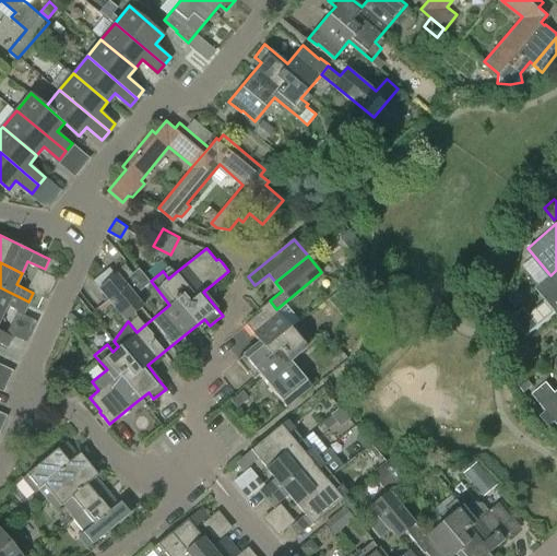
[(117,273),(99,286),(128,321),(137,332),(145,324),(134,312),(143,305),(134,294),(135,293),(125,280),(133,272),(127,263),(116,272),(117,273)]
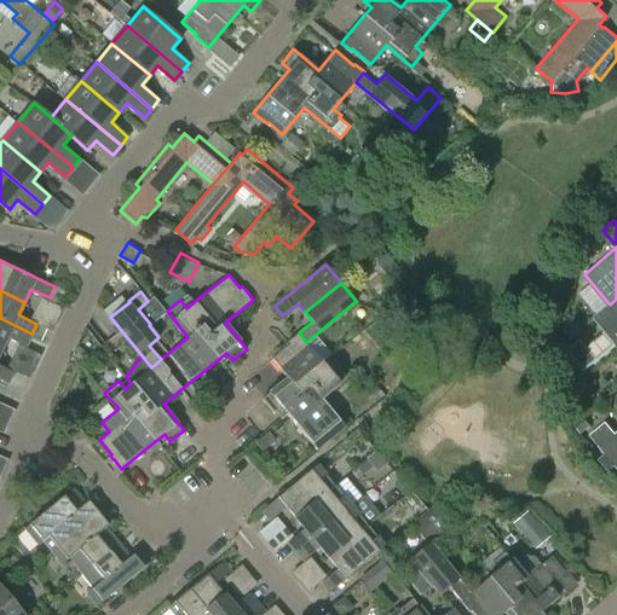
[(167,311),(155,296),(148,301),(138,309),(150,324),(167,311)]
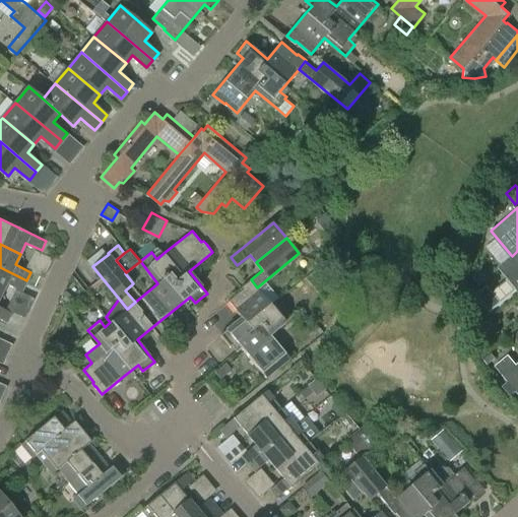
[(490,284),(477,294),(492,311),(517,292),(517,251),(512,256),(511,255),(499,265),(510,278),(495,291),(490,284)]
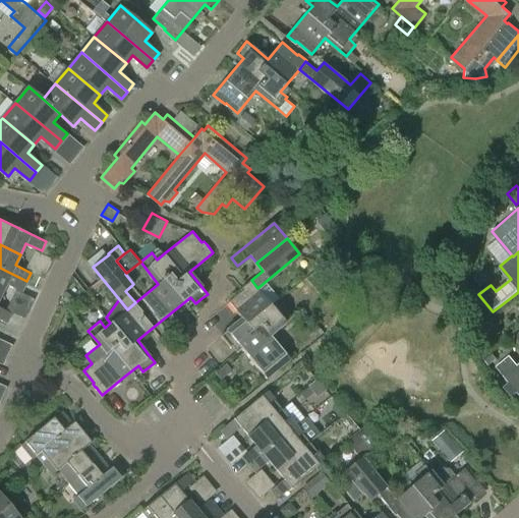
[(26,281),(0,268),(0,293),(4,295),(5,295),(2,293),(6,283),(21,291),(26,281)]
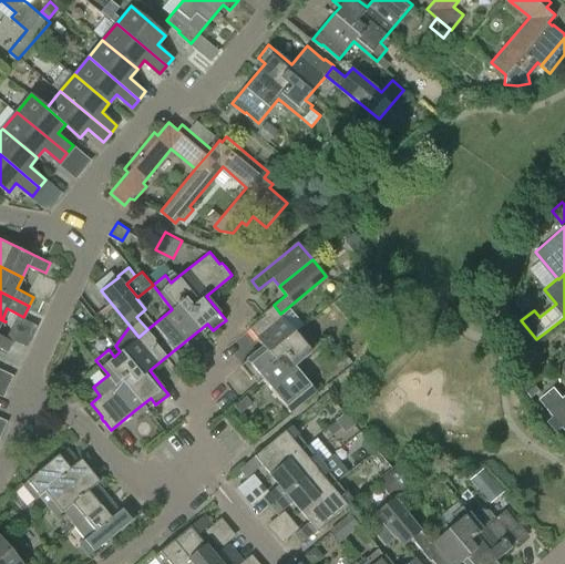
[(243,363),(240,365),(252,378),(258,372),(269,386),(290,411),(302,401),(301,400),(315,389),(295,365),(318,345),(308,332),(301,339),(289,325),(280,314),(274,305),(273,305),(263,313),(265,315),(249,328),(264,346),(243,363)]
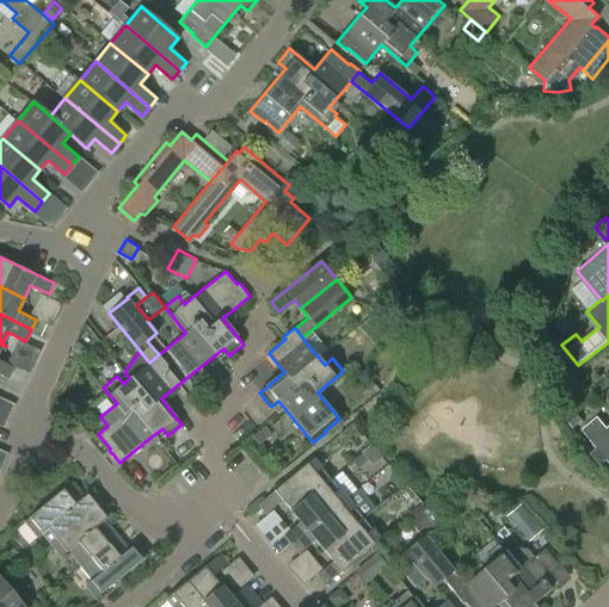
[(79,340),(72,350),(81,357),(88,347),(79,340)]
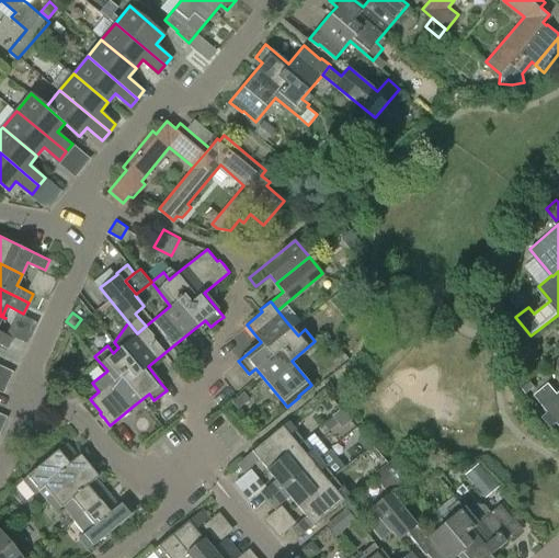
[(4,319),(4,318),(0,316),(0,342),(8,346),(12,337),(0,330),(0,319),(1,317),(4,319)]
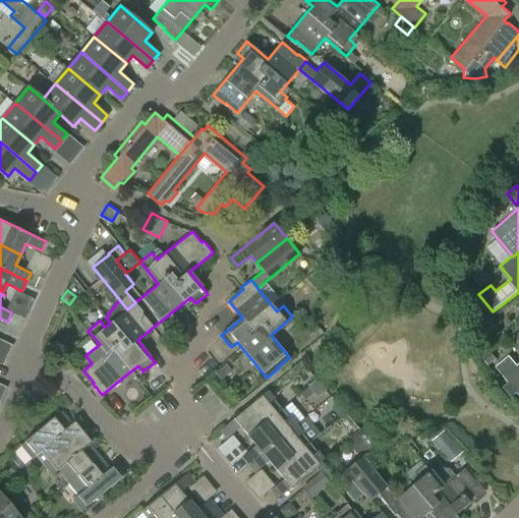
[(94,326),(89,319),(82,324),(88,331),(94,326)]
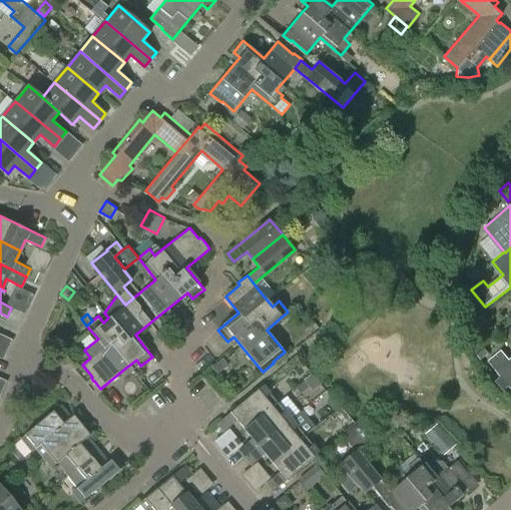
[(489,351),(484,345),(476,351),(482,358),(489,351)]
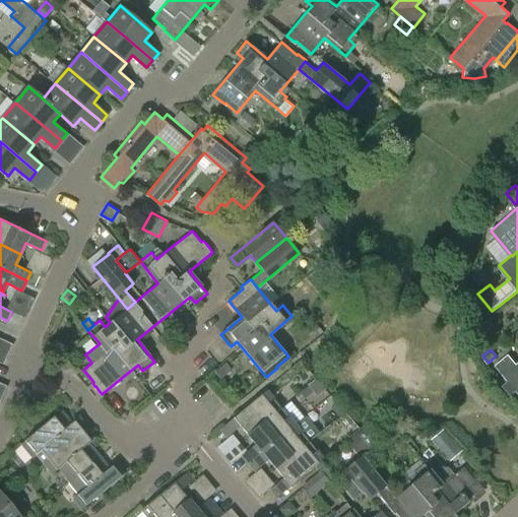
[(510,352),(496,365),(509,380),(504,385),(512,395),(517,390),(517,362),(510,352)]
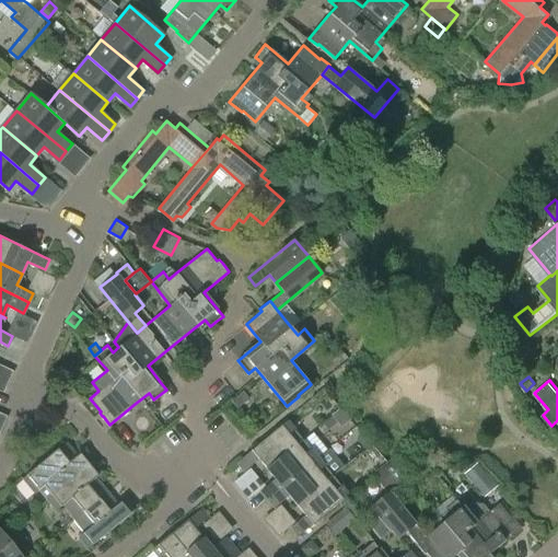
[(240,407),(251,397),(245,391),(233,399),(240,407)]
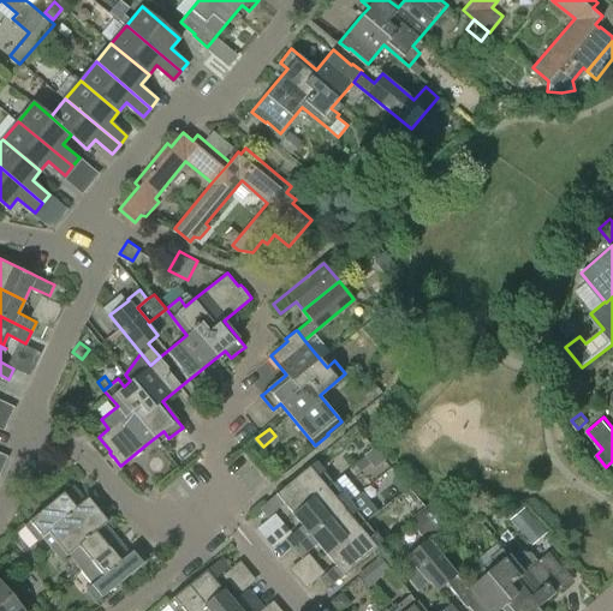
[(285,503),(293,514),(333,481),(316,461),(261,505),(269,515),(285,503)]
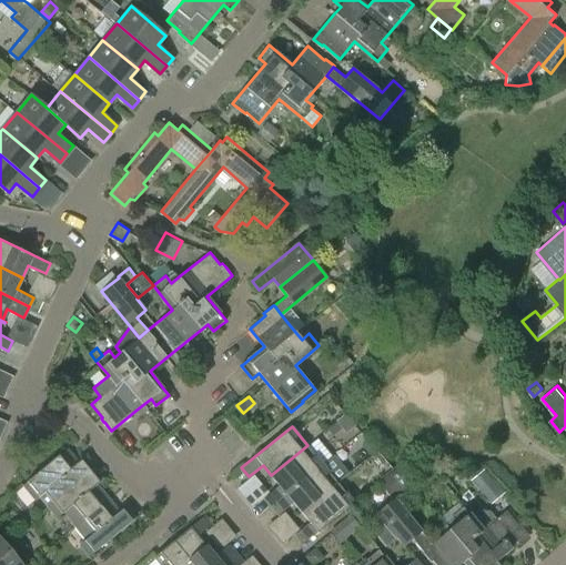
[(265,497),(272,505),(322,463),(307,445),(271,475),(279,485),(265,497)]
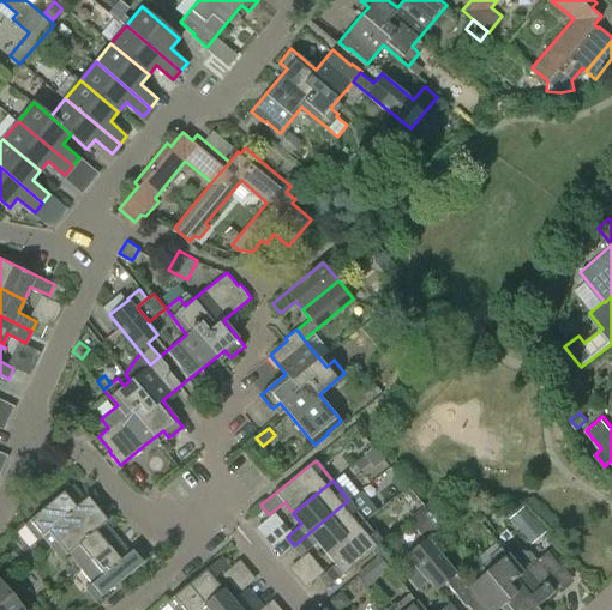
[(52,545),(102,503),(93,493),(85,497),(73,483),(25,523),(39,538),(43,535),(52,545)]
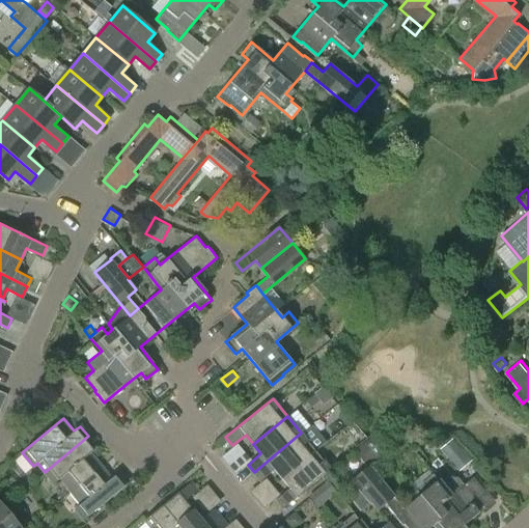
[(282,478),(315,450),(327,441),(312,424),(301,433),(254,472),(260,480),(274,469),(282,478)]
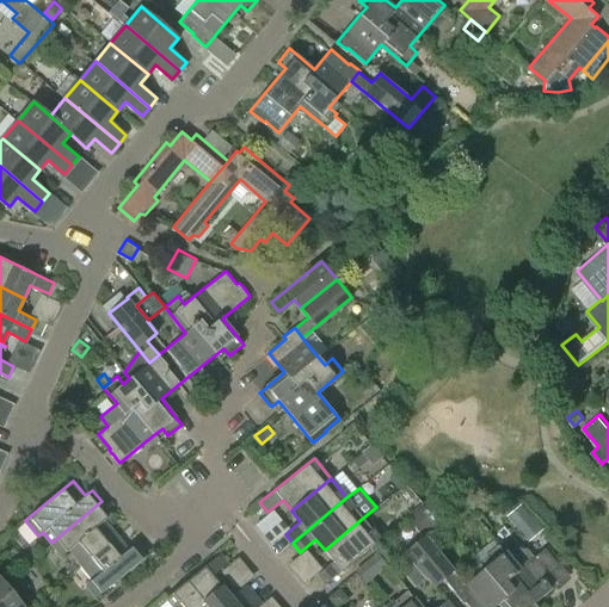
[(529,538),(546,524),(523,499),(506,513),(529,538)]
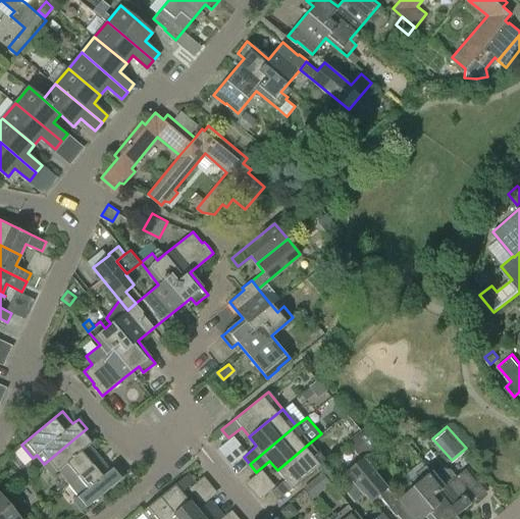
[(364,427),(348,442),(361,458),(377,444),(364,427)]
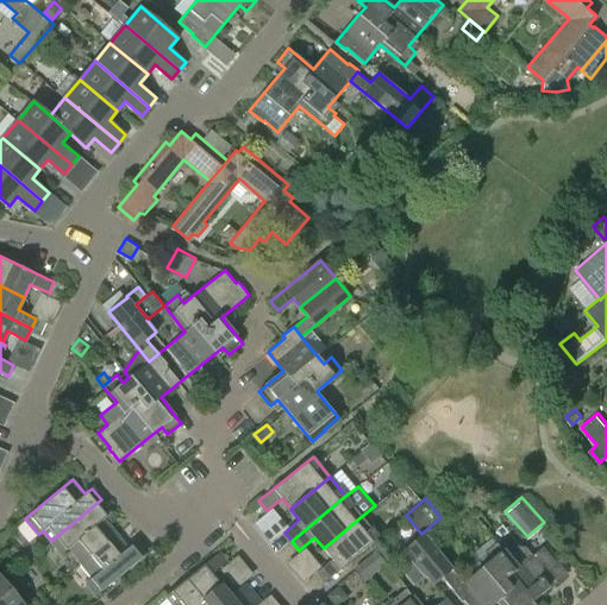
[(69,547),(80,561),(117,531),(105,517),(112,512),(101,499),(51,541),(62,554),(69,547)]
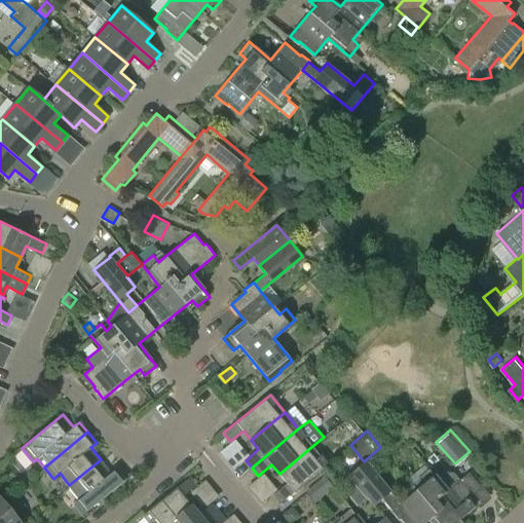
[(312,446),(279,474),(287,483),(273,494),(281,502),(327,463),(312,446)]
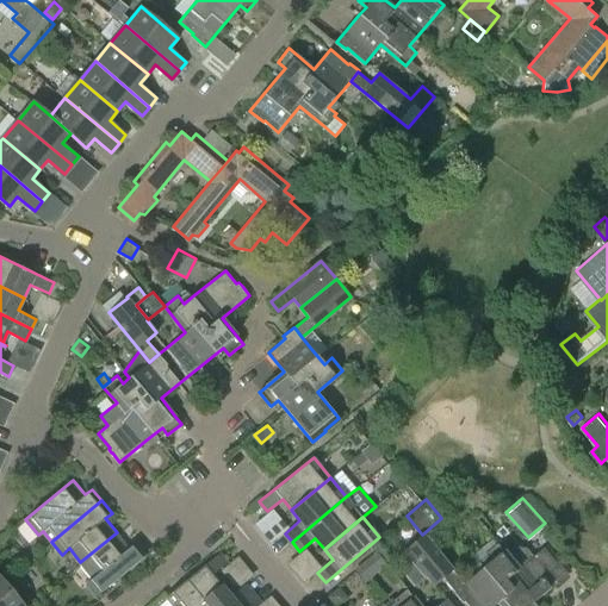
[(129,548),(117,532),(80,562),(74,568),(75,569),(81,563),(93,578),(86,583),(97,595),(147,555),(136,543),(129,548)]
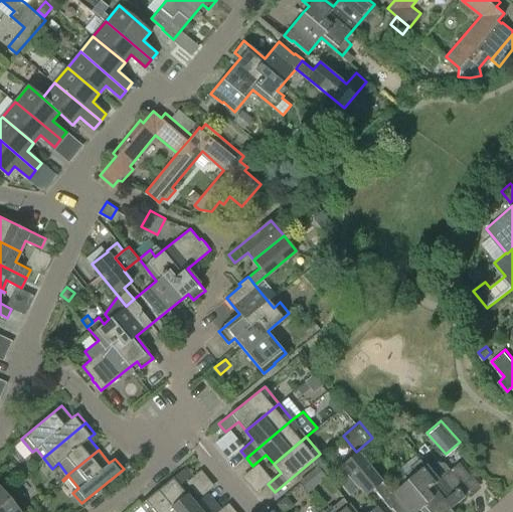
[(357,451),(342,464),(348,473),(360,487),(366,494),(374,488),(383,499),(391,492),(357,451)]
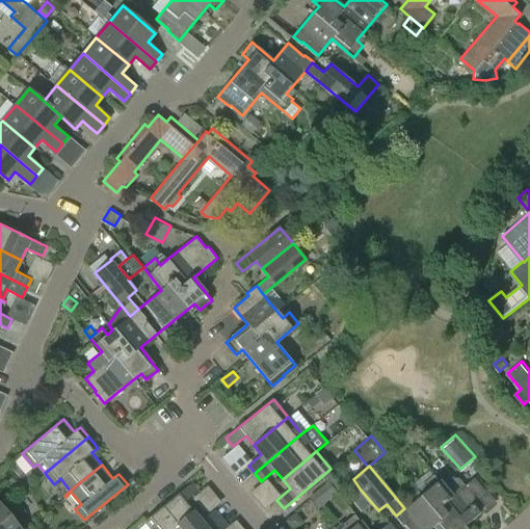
[(404,508),(396,516),(403,525),(404,524),(408,528),(428,528),(434,525),(438,528),(460,528),(472,520),(496,500),(485,488),(484,490),(474,477),(465,485),(458,478),(451,477),(443,484),(433,474),(422,483),(427,490),(422,495),(404,508)]
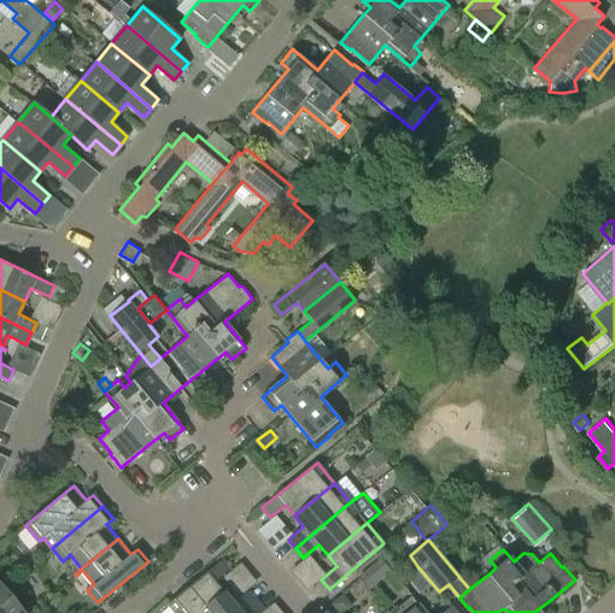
[(359,576),(368,584),(388,567),(380,558),(359,576)]
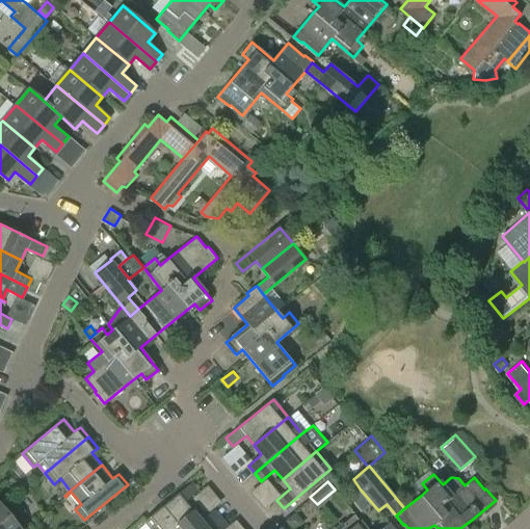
[(146,522),(152,528),(170,528),(193,511),(185,502),(199,491),(192,482),(138,527),(139,527),(146,522)]
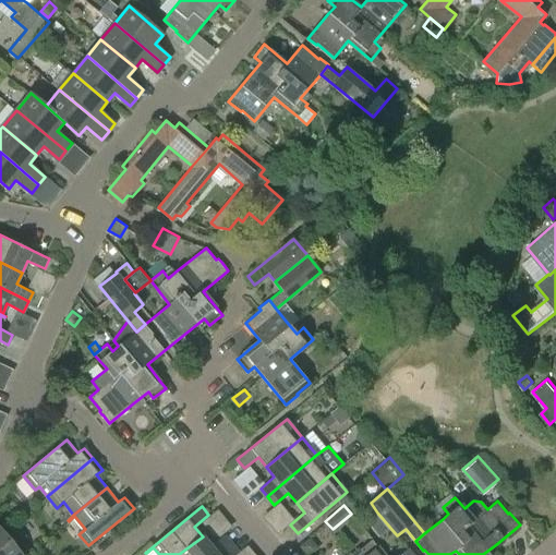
[(390,528),(377,513),(367,520),(381,535),(390,528)]
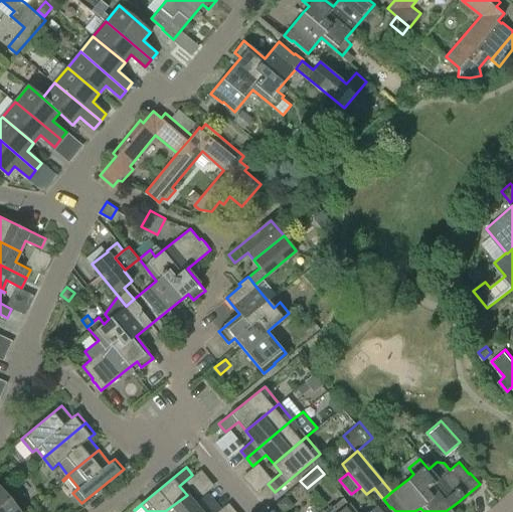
[(0,511),(20,511),(0,487),(0,511)]
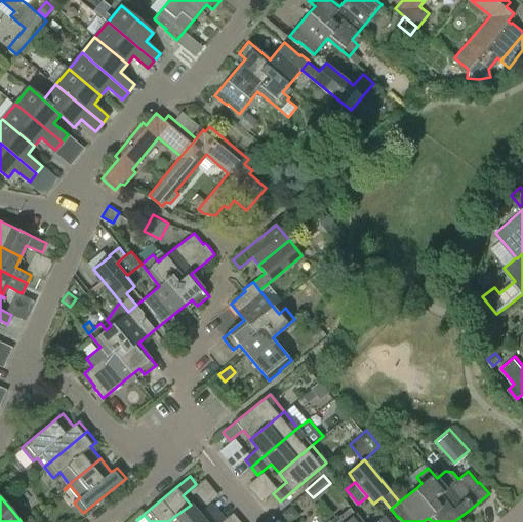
[(168,521),(203,521),(217,511),(211,503),(198,514),(191,505),(168,521)]
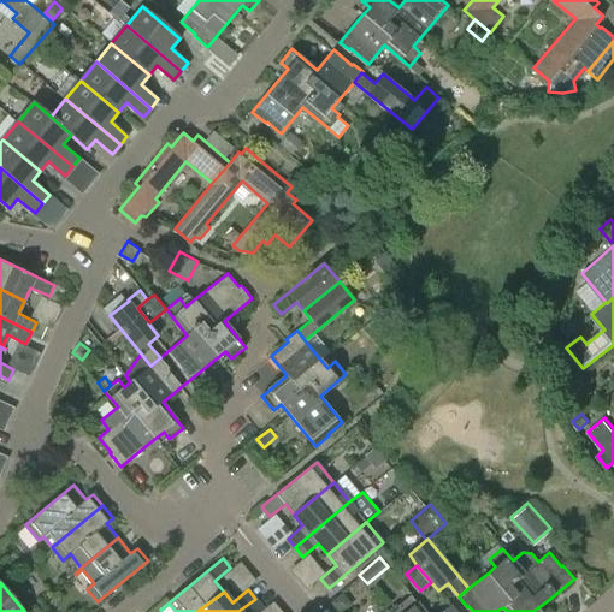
[(344,590),(331,600),(341,611),(344,611),(355,604),(344,590)]
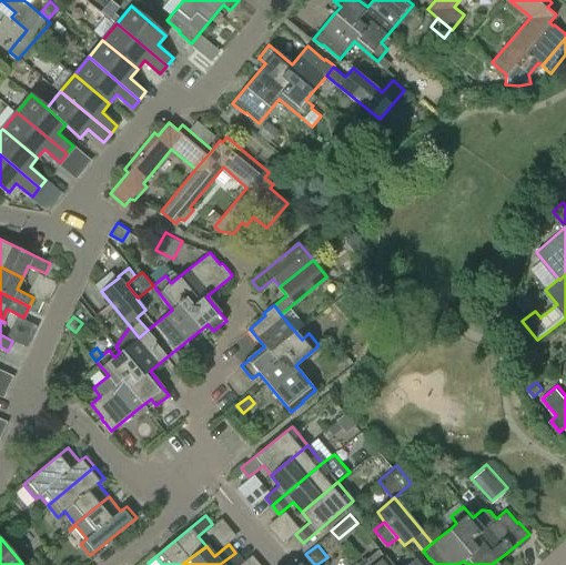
[(423,564),(416,556),(405,564),(392,564),(378,548),(366,558),(369,561),(362,564),(423,564)]
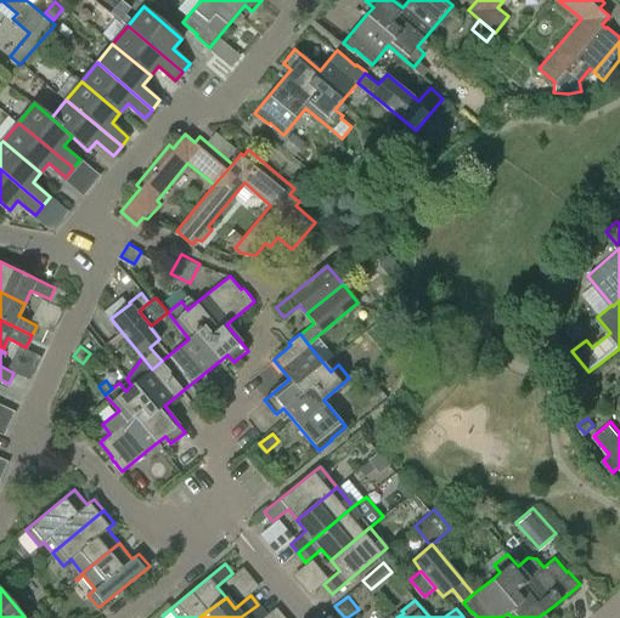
[(241,617),(259,617),(266,613),(258,605),(241,617)]
